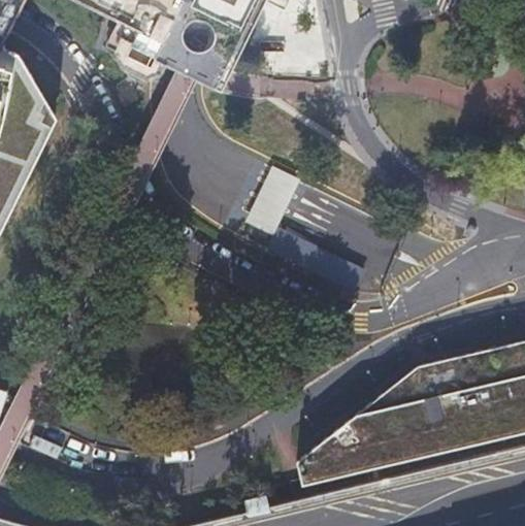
[(199,0),(236,18),(244,0),(199,0)]
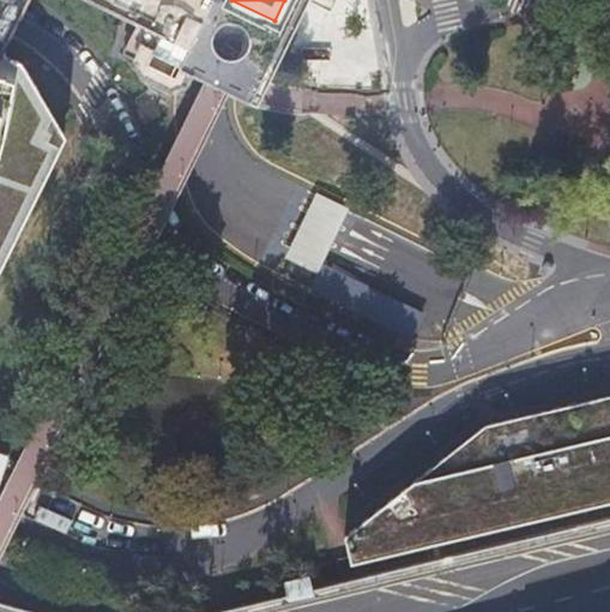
[(158,70),(173,77),(175,72),(181,60),(187,49),(201,21),(171,5),(171,6),(164,19),(157,35),(151,45),(144,59),(143,63),(158,70)]
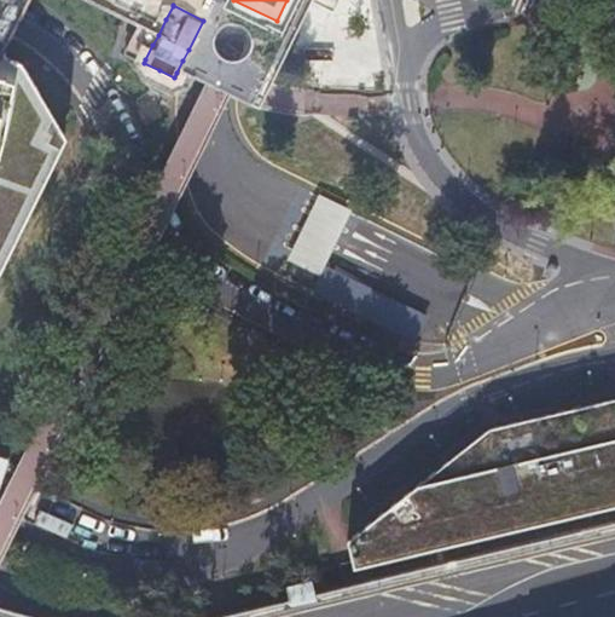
[(0,143),(4,133),(18,61),(0,57),(0,143)]
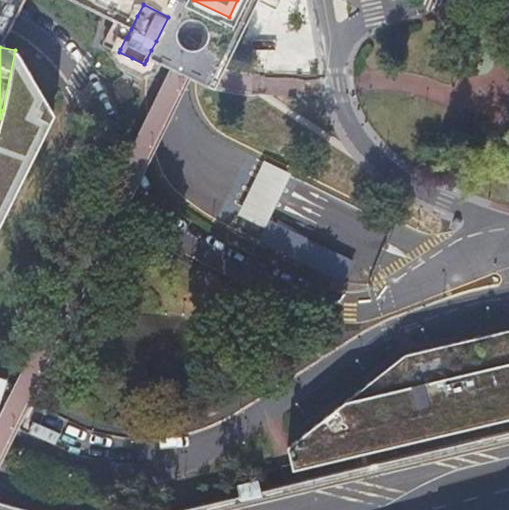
[(0,229),(55,117),(15,50),(3,110),(0,118),(0,229)]
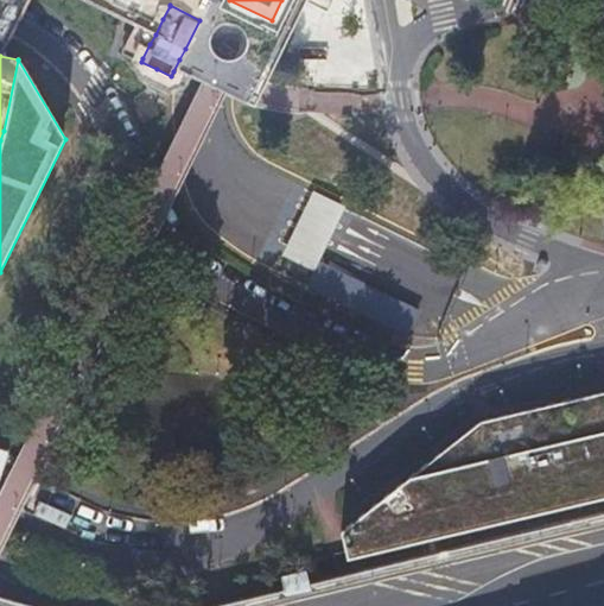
[(344,562),(603,500),(603,393),(477,424),(338,535),(344,562)]
